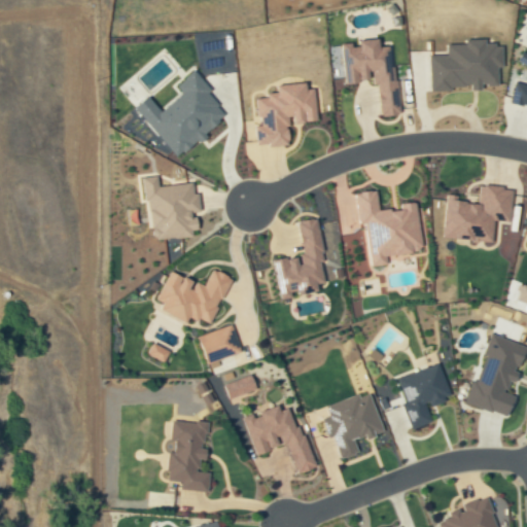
[(346,84),(379,81),(382,116),(400,115),(393,46),(382,47),(381,39),(357,41),(358,43),(343,44),(346,84)]
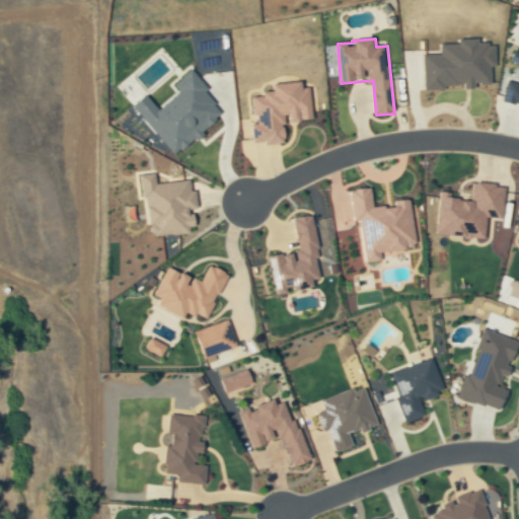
[(133,106),(174,156),(226,114),(191,71),(174,84),(180,92),(159,109),(147,94),(133,106)]
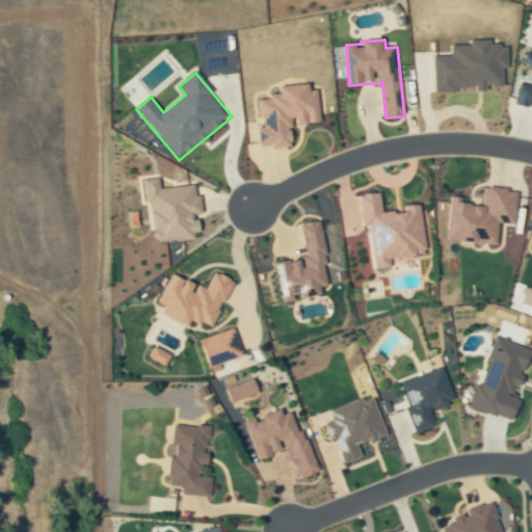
[(515,104),(531,106),(531,85),(521,83),(515,104)]
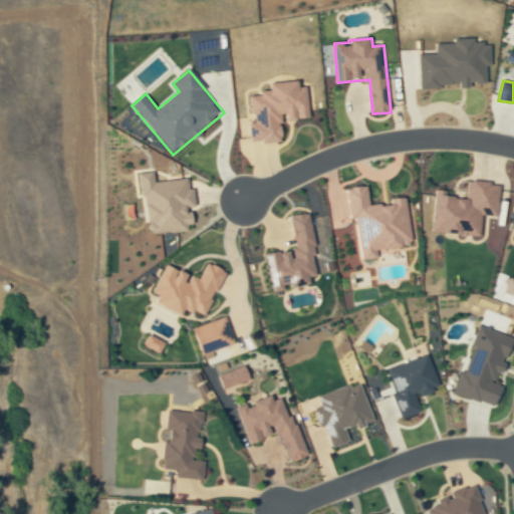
[(311,118),(308,86),(301,87),(300,81),(271,84),(272,92),(249,94),(253,144),(285,141),(283,120),(311,118)]
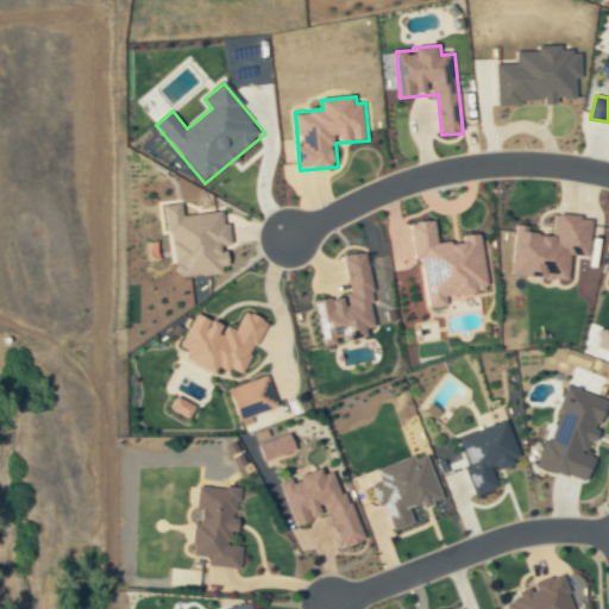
[(227,211),(184,215),(183,203),(169,205),(176,277),(231,271),(230,256),(224,257),(223,246),(231,245),(227,211)]
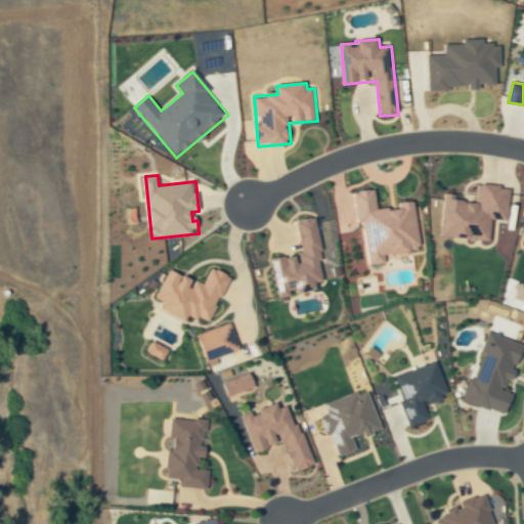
[(441,236),(450,237),(454,238),(468,239),(468,241),(491,242),(493,220),(500,221),(506,223),(510,214),(520,215),(523,203),(523,197),(495,185),(477,184),(476,198),(474,204),(447,194),(444,193),(442,221),(441,236)]
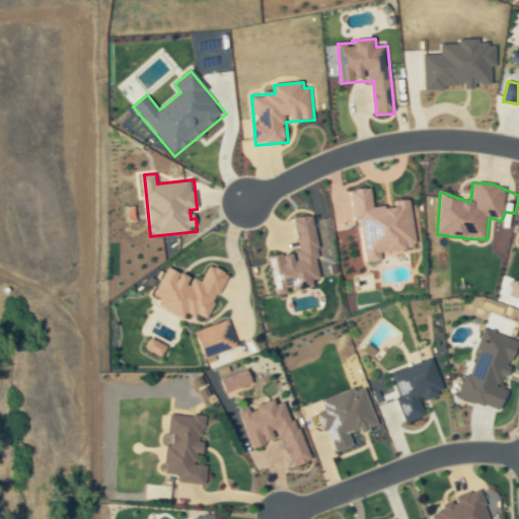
[(412,199),(394,201),(394,206),(374,209),(372,188),(351,191),(355,221),(360,220),(365,257),(418,250),(412,199)]
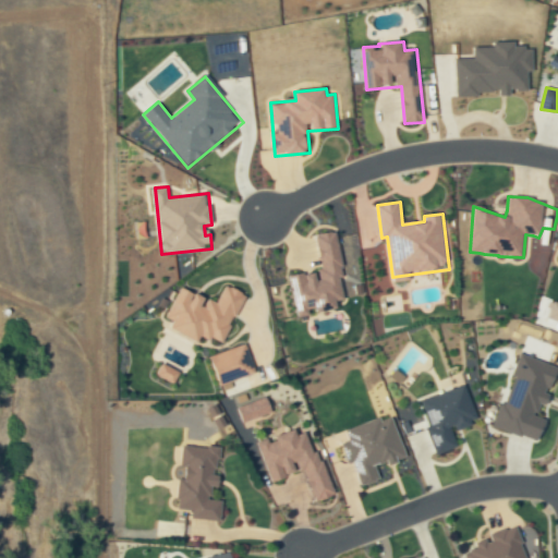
[(298,317),(316,315),(315,311),(347,305),(335,232),(316,234),(323,271),(290,277),(298,317)]
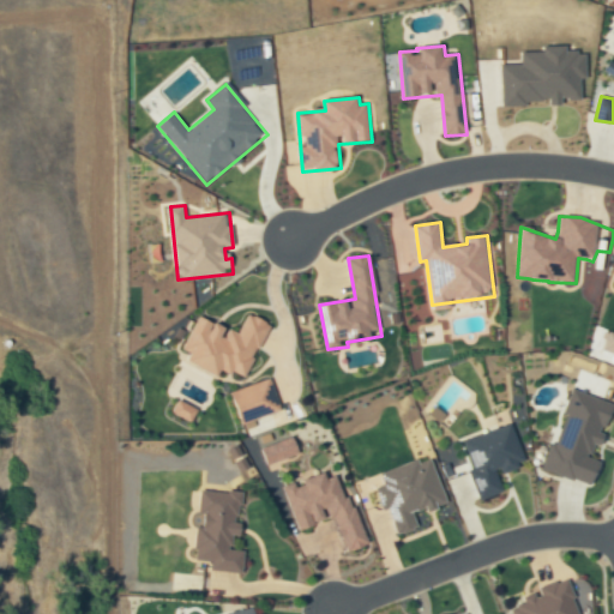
[(200,315),(181,354),(242,384),(272,325),(250,313),(239,335),(200,315)]
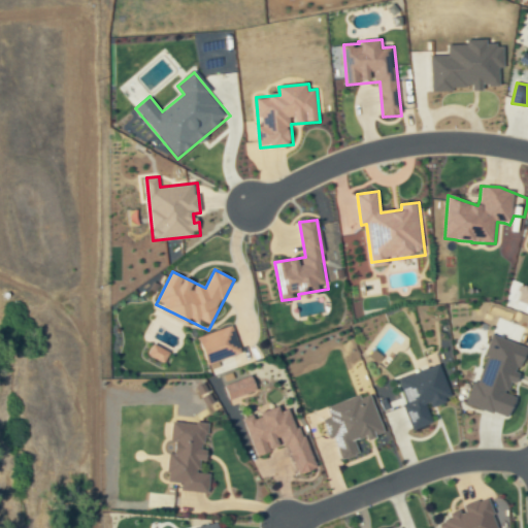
[(200,336),(208,364),(241,354),(233,327),(200,336)]
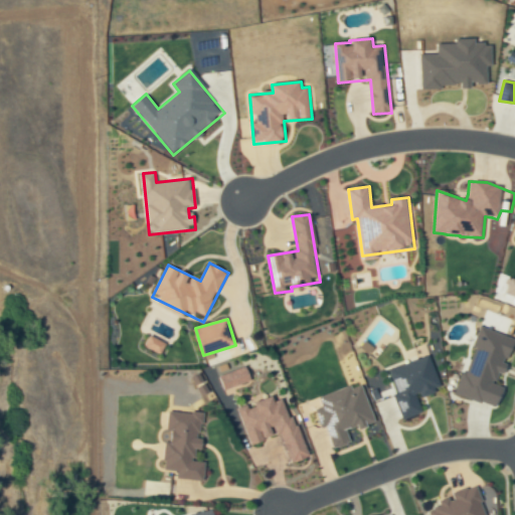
[(498,407),(504,386),(496,384),(499,373),(503,374),(507,359),(510,360),(514,342),(514,337),(479,327),(473,347),(458,395),(498,407)]
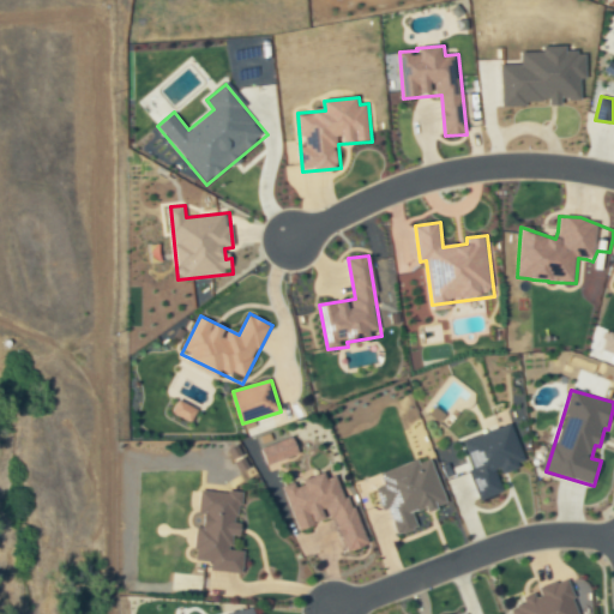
[(200,403),(180,393),(172,413),(192,422),(200,403)]
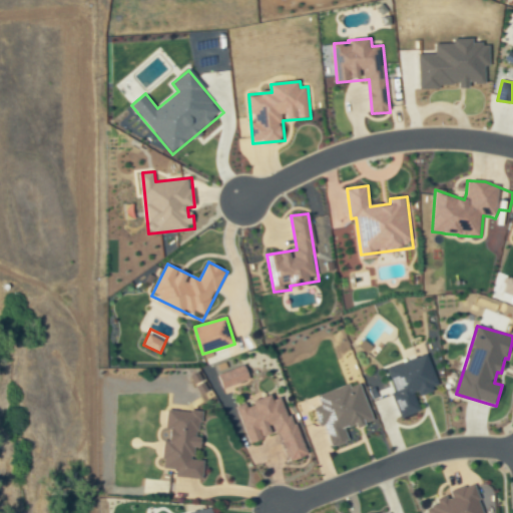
[(388,369),(396,393),(393,394),(401,418),(421,411),(416,396),(440,388),(428,355),(388,369)]
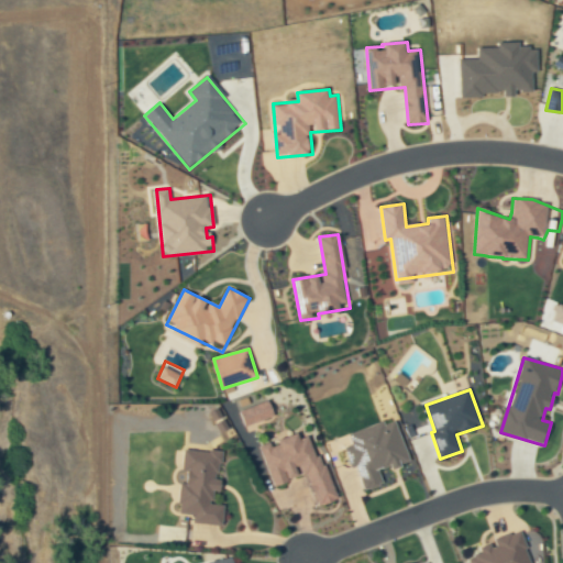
[(241,409),(245,428),(276,421),(272,401),(241,409)]
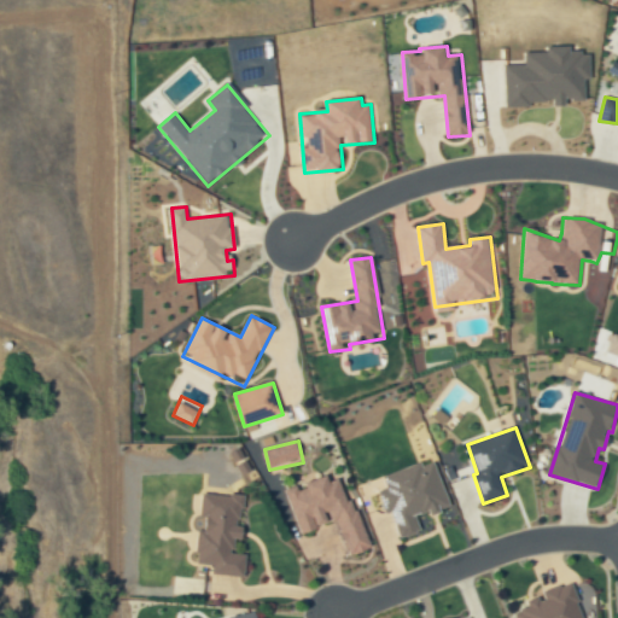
[(250,472),(240,448),(229,452),(239,477),(250,472)]
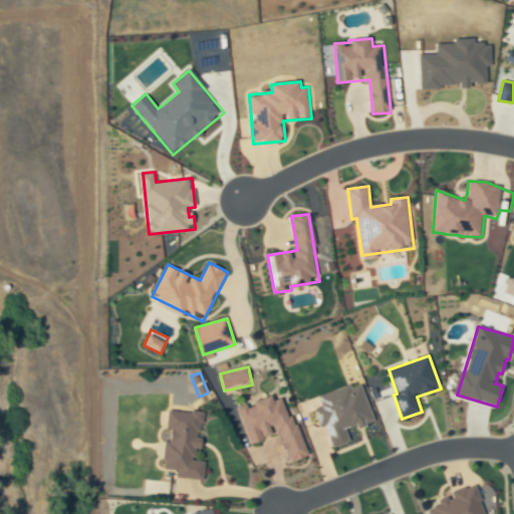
[(362,383),(351,388),(350,384),(318,395),(322,407),(317,408),(330,449),(350,442),(346,429),(357,426),(358,428),(374,423),(362,383)]
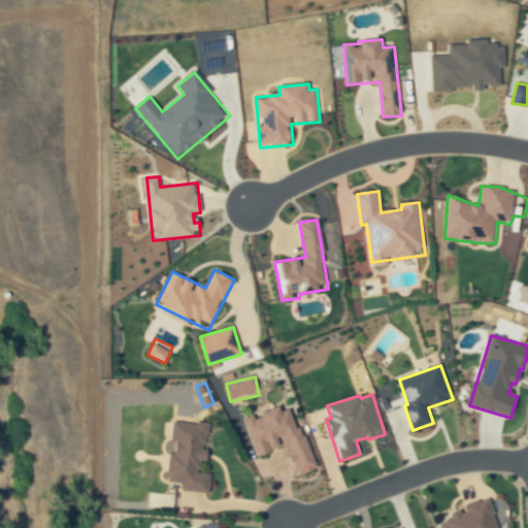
[(243,419),(257,457),(289,446),(299,475),(315,469),(293,404),(255,418),(255,416),(243,419)]
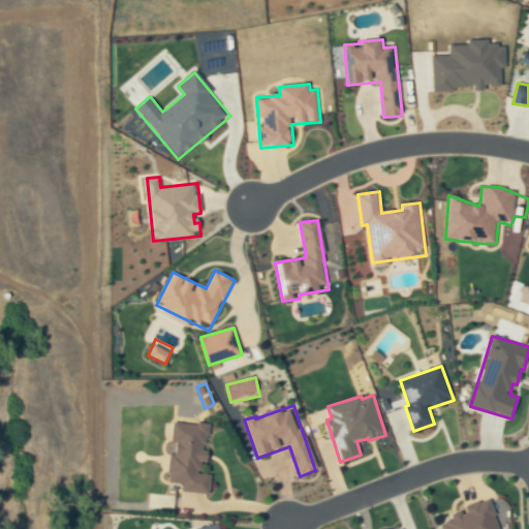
[(210,494),(212,466),(209,466),(209,452),(207,450),(208,425),(174,423),(169,484),(183,484),(183,492),(210,494)]
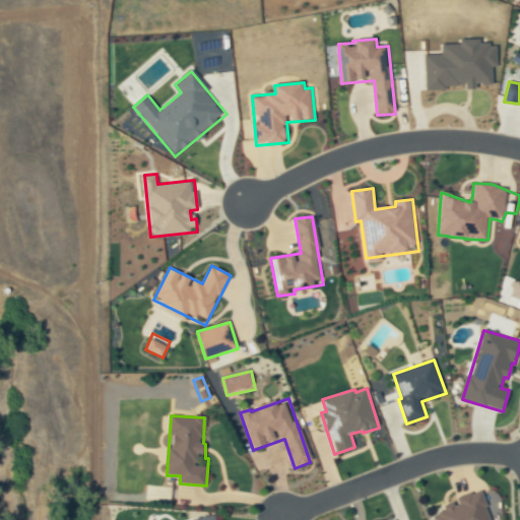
[(434,519),(491,519),(491,518),(502,514),(494,488),(456,499),(457,503),(432,511),(434,519)]
